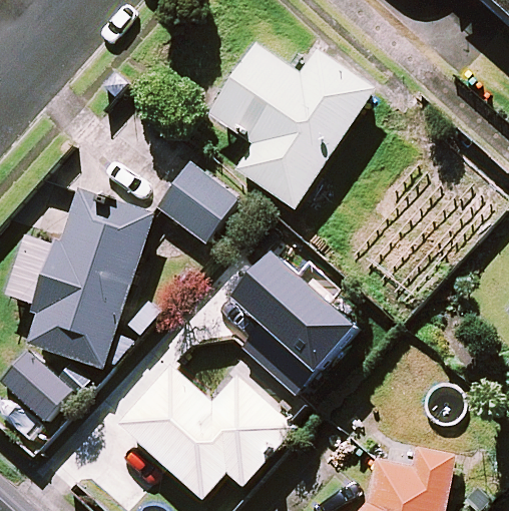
[(487,0),(508,19),(508,0),(487,0)]
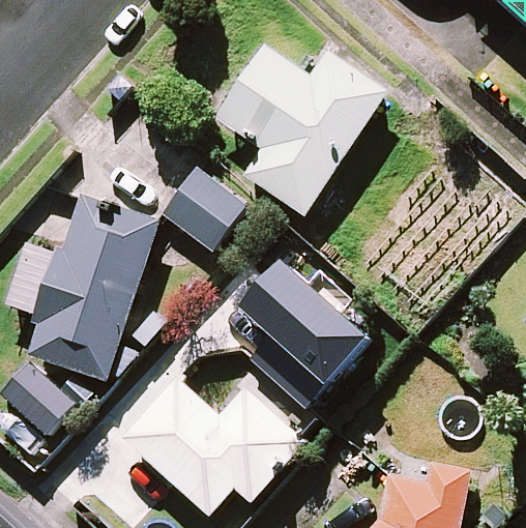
[(384,94),(320,52),(304,76),(264,50),(217,120),(263,150),(245,178),(304,216),(384,94)]
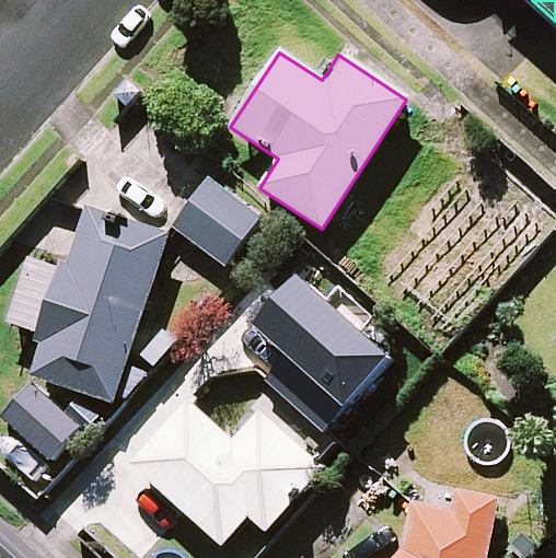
[(555,207),(493,149),(451,194),(514,252),(555,207)]
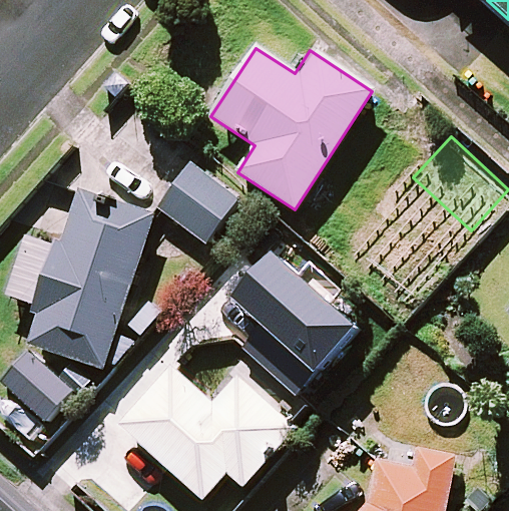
[(240,201),(190,165),(157,210),(207,246),(240,201)]
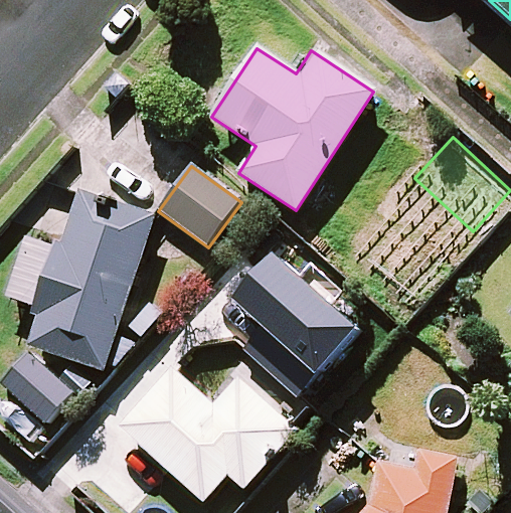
[(152,217),(79,195),(54,274),(22,264),(15,287),(42,295),(26,347),(40,351),(30,381),(71,393),(80,365),(105,372),(152,217)]
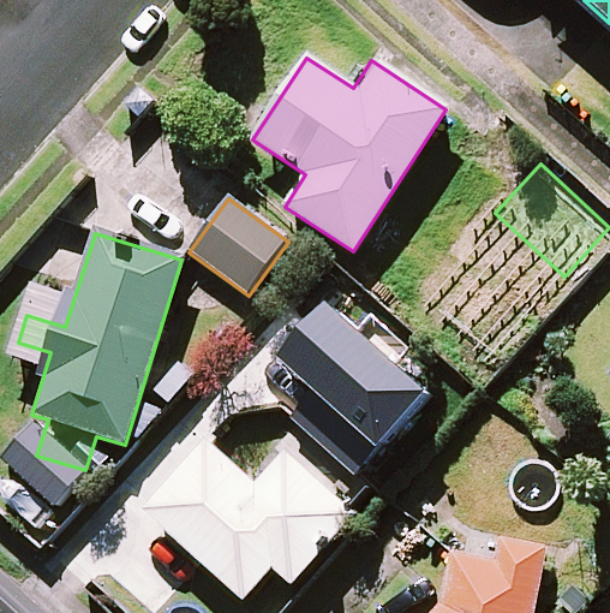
[(551,311),(518,280),(482,319),(515,350),(551,311)]
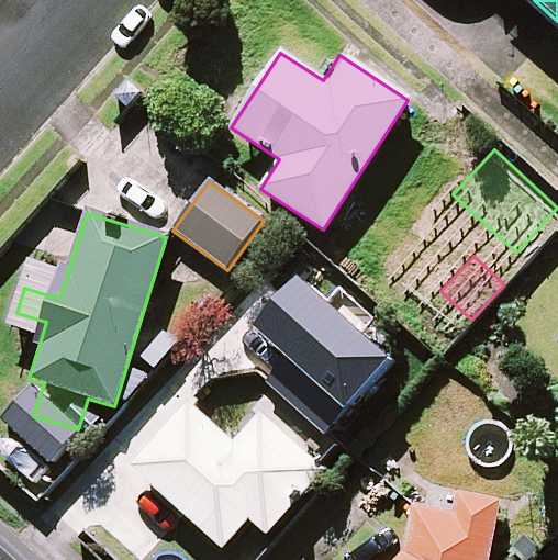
[(338,452),(270,392),(227,440),(166,387),(110,448),(222,548),(248,518),(266,535),(338,452)]
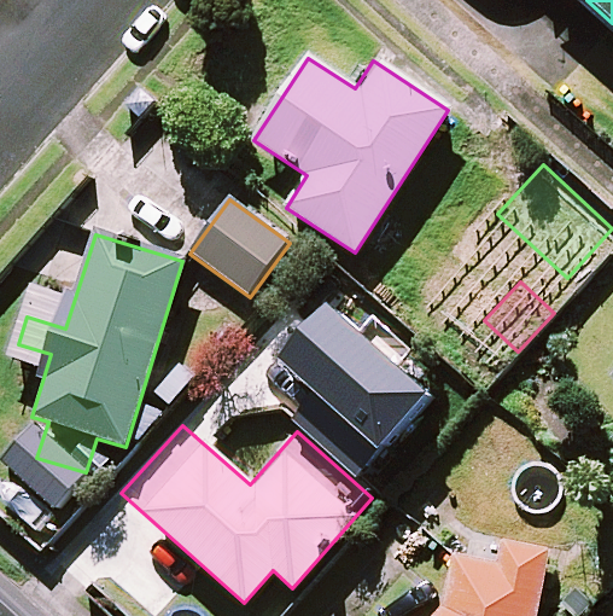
[(502,540),(501,561),(451,555),(444,605),(435,615),(537,615),(543,590),(546,542),(502,540)]
